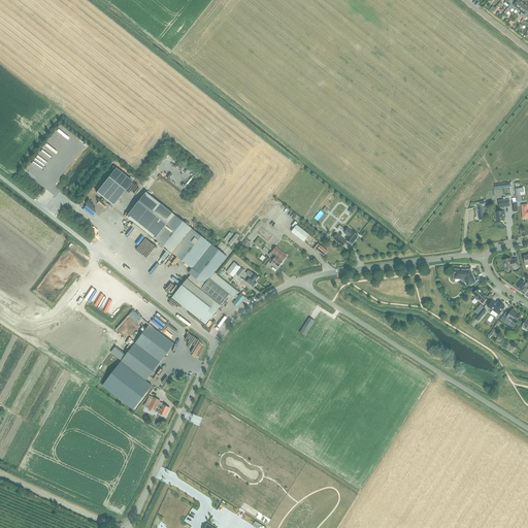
[(516,8),(519,11),(524,5),(519,1),(517,3),(514,1),(509,7),(514,10),(516,8)]
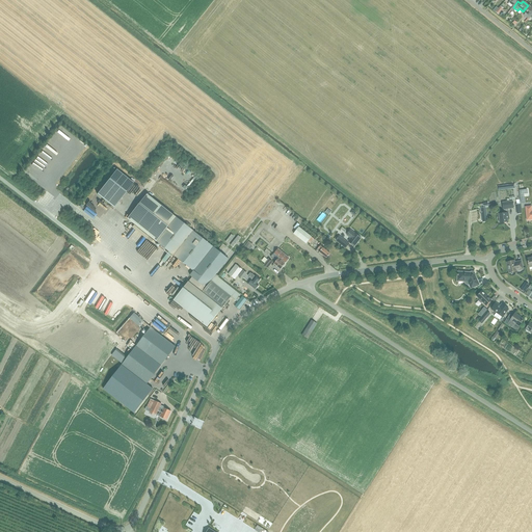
[(531,8),(528,5),(523,11),(525,14),(524,16),(527,19),(525,22),(526,23),(530,18),(531,15),(531,12),(531,11),(531,9),(531,8)]
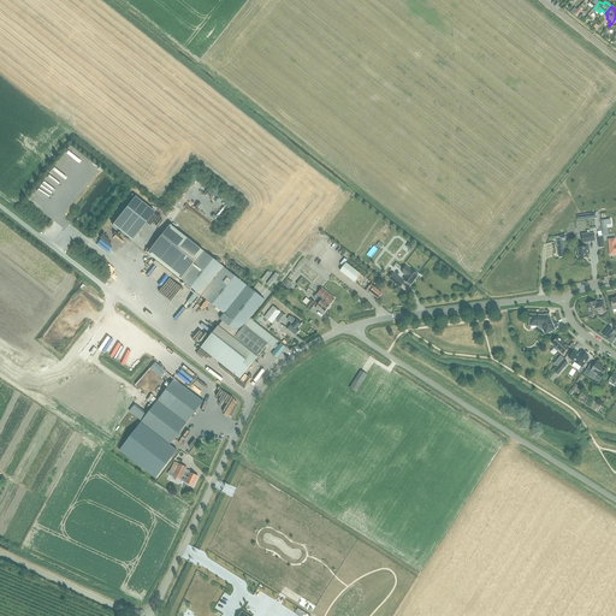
[(131,241),(154,212),(135,196),(112,225),(131,241)]
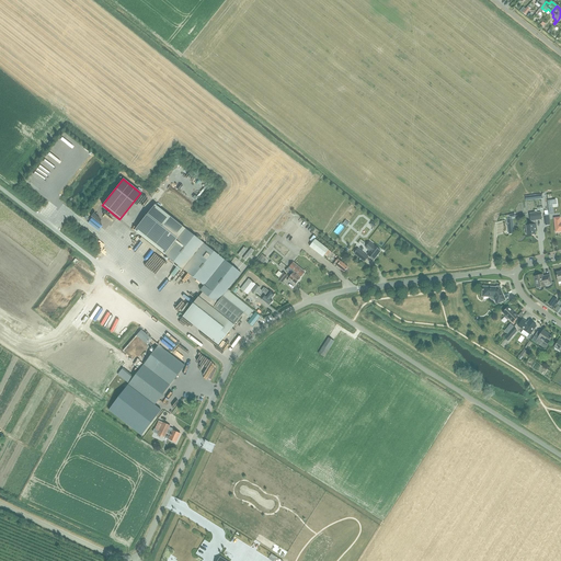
[(153,204),(134,229),(167,255),(205,286),(201,292),(203,293),(184,317),(218,345),(244,313),(249,317),(253,310),(228,289),(241,273),(186,229),(153,204)]
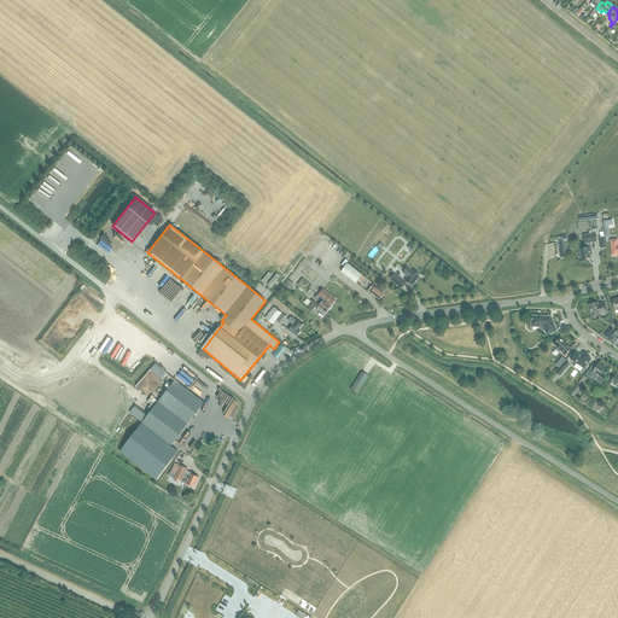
[(115,239),(117,237),(105,228),(99,237),(112,246),(116,240),(115,239)]
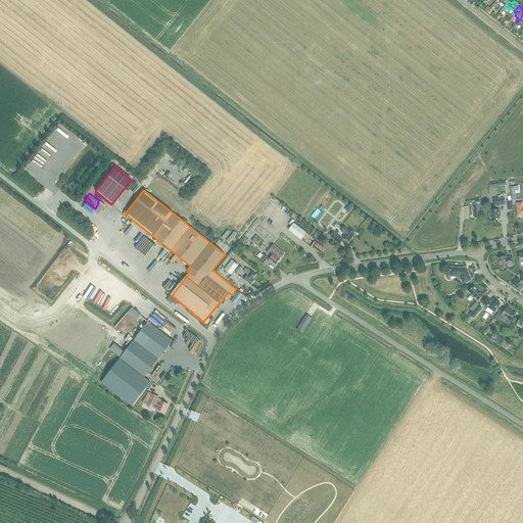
[(490,210),(491,220),(500,219),(498,216),(501,215),(500,209),(500,205),(505,204),(505,198),(493,199),(494,205),(495,205),(495,209),(490,210)]
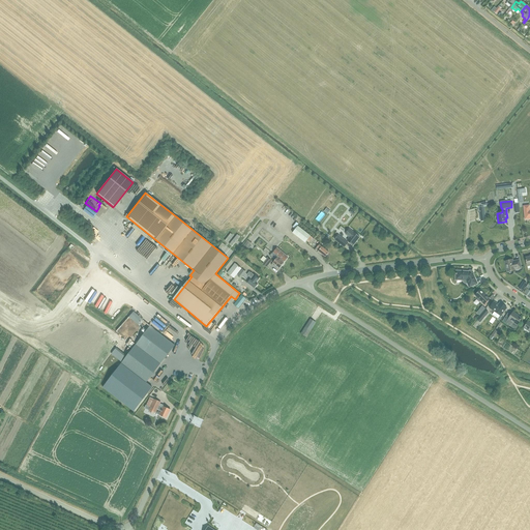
[(121,207),(118,212),(119,212),(116,217),(119,219),(125,209),(121,207)]
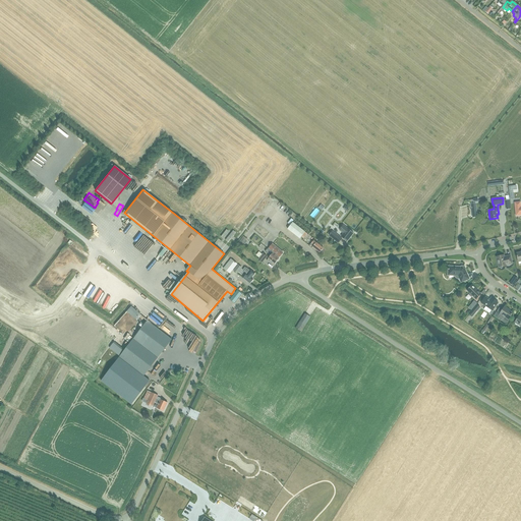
[(300,239),(305,232),(293,223),(288,230),(300,239)]
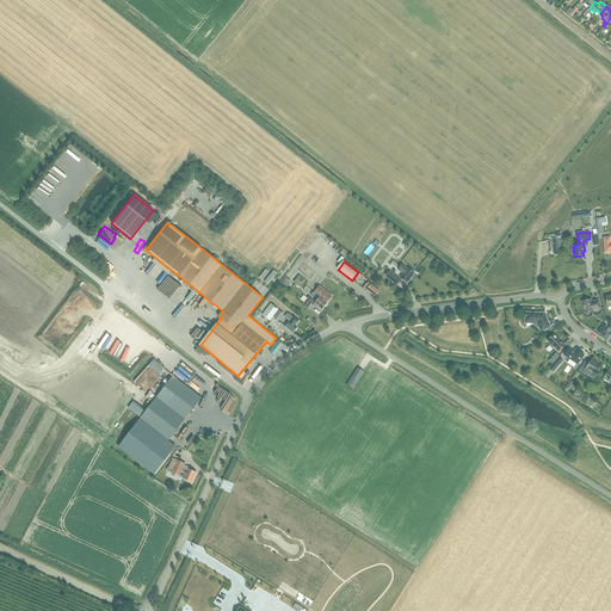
[(408,269),(402,264),(399,270),(403,273),(400,277),(407,283),(414,273),(408,269)]
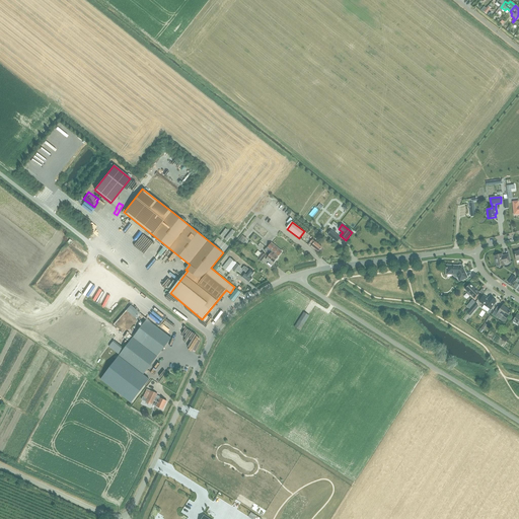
[(226,229),(220,236),(223,237),(229,231),(226,229)]
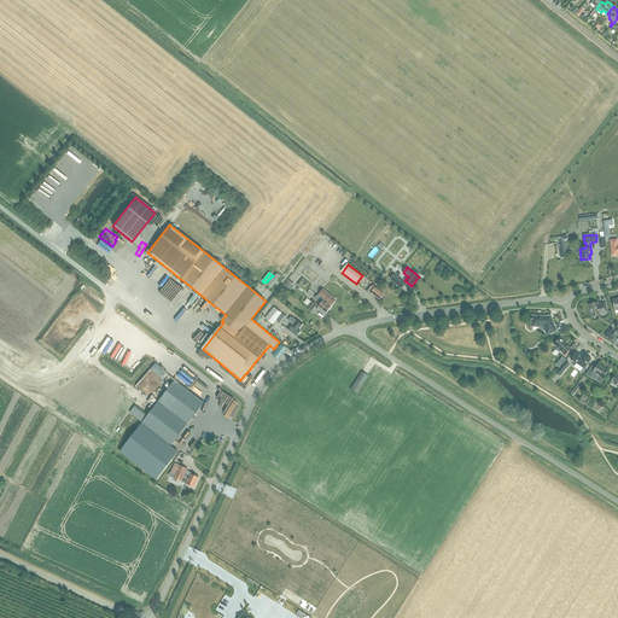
[(278,274),(268,285),(270,287),(280,275),(278,274)]
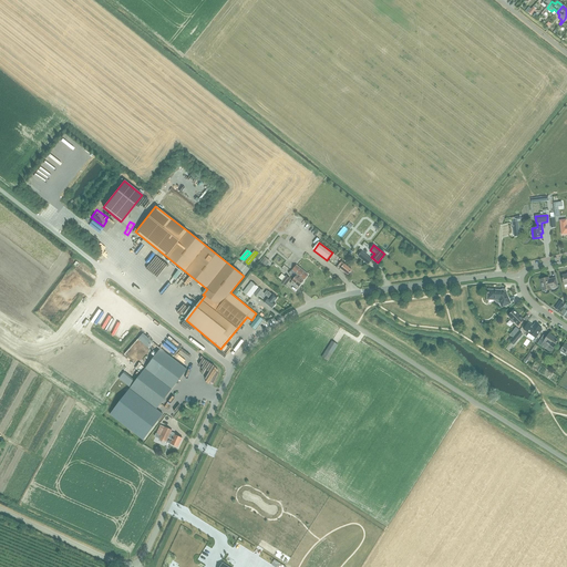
[(369,265),(372,260),(362,251),(358,256),(369,265)]
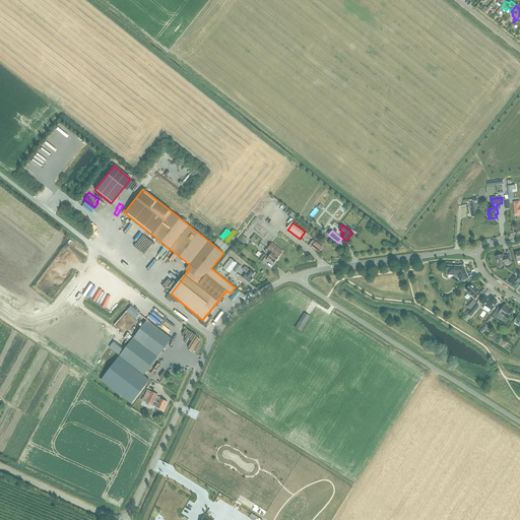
[(243,236),(238,242),(242,245),(247,239),(243,236)]
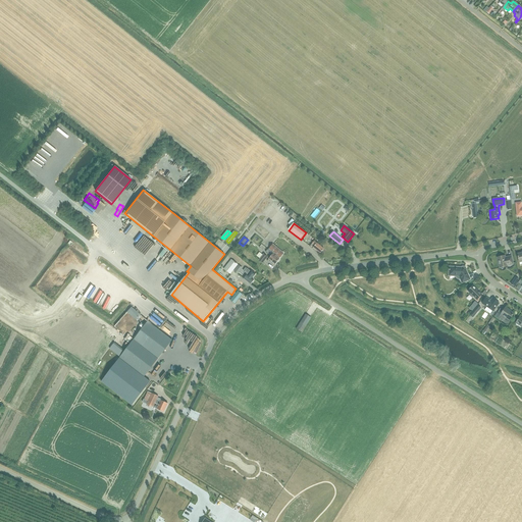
[(321,253),(324,249),(315,241),(310,247),(313,249),(314,248),(321,253)]
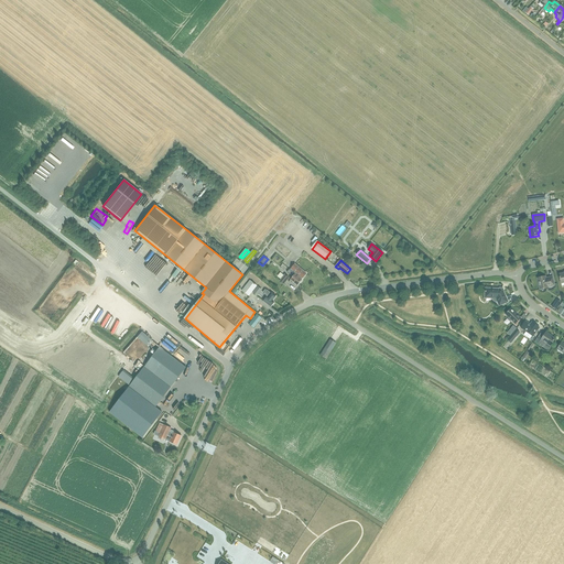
[(290,270),(288,272),(293,277),(291,280),(289,282),(293,285),(295,283),(297,285),(302,280),(306,273),(295,264),(290,270)]
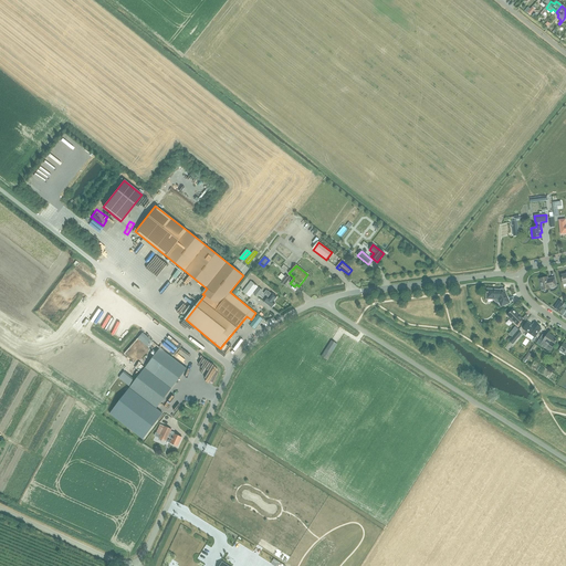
[(178,268),(170,278),(174,281),(181,270),(178,268)]
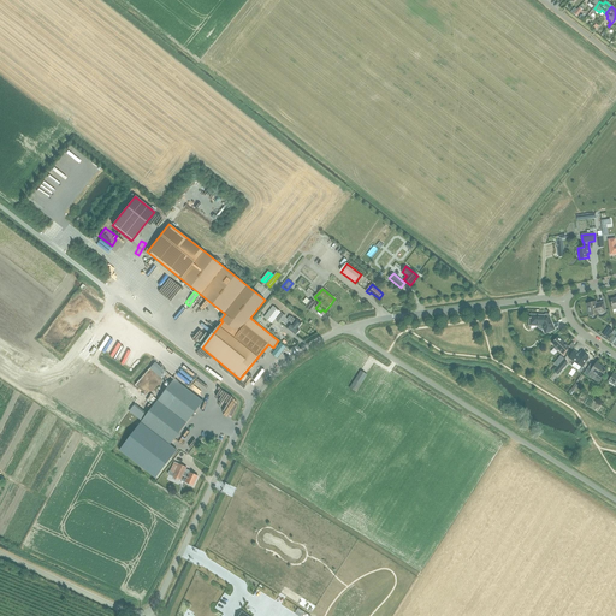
[(311,309),(315,303),(312,300),(306,306),(311,309)]
